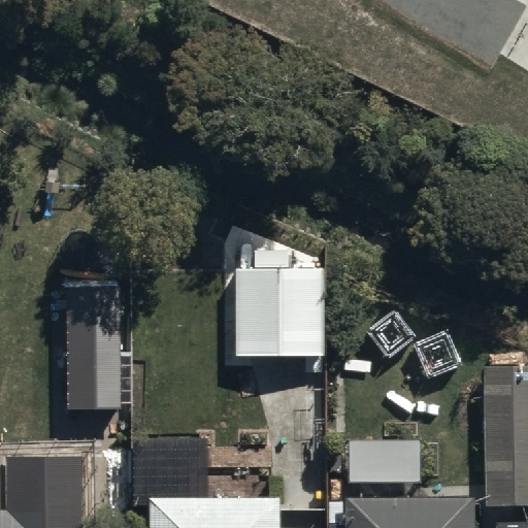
[(323,265),(238,267),(240,359),(325,357),(323,265)]
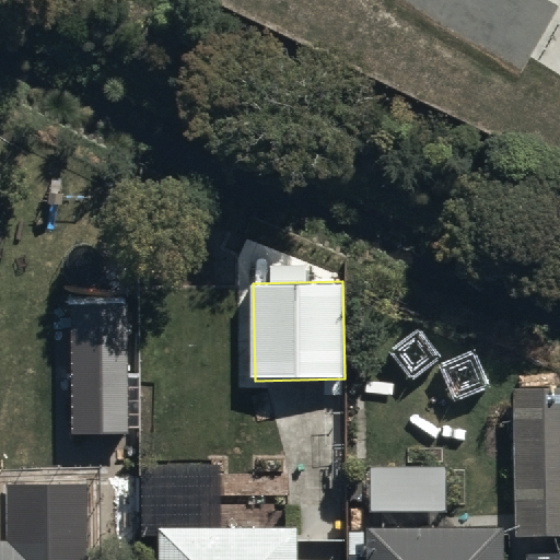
[(71,313),(70,429),(125,429),(125,313),(71,313)]
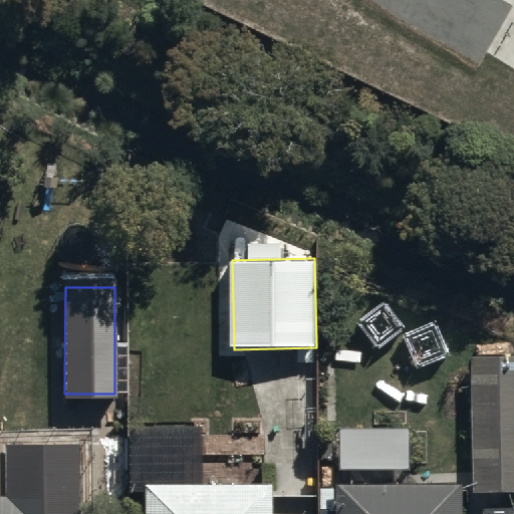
[(513,490),(513,356),(471,357),(472,491),(513,490)]
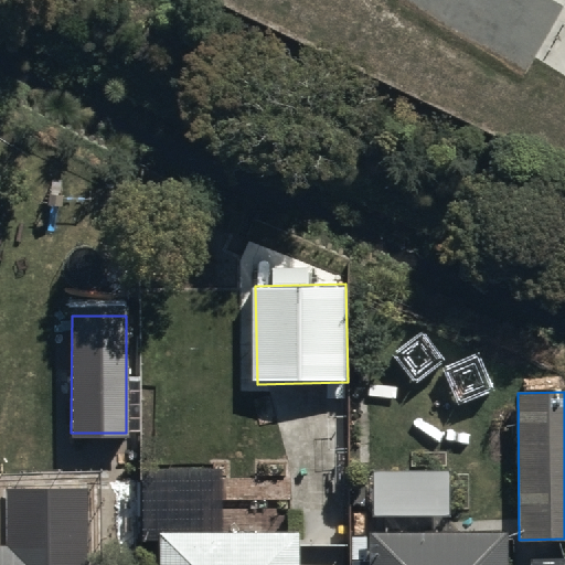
[(376,472),(376,515),(457,515),(457,471),(376,472)]
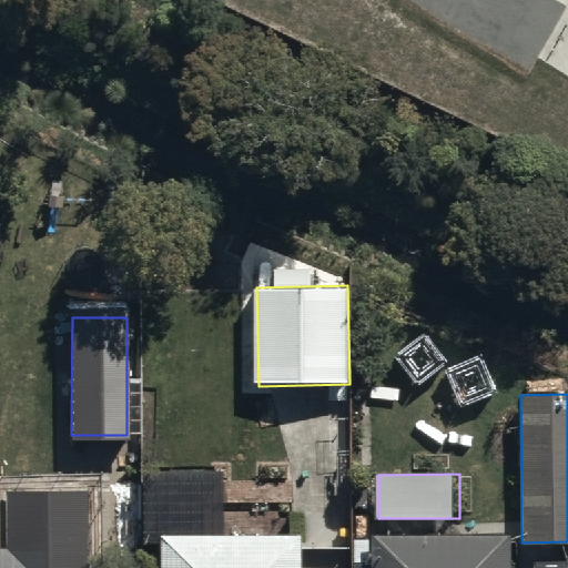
[(301,567),(302,523),(160,523),(159,567),(301,567)]
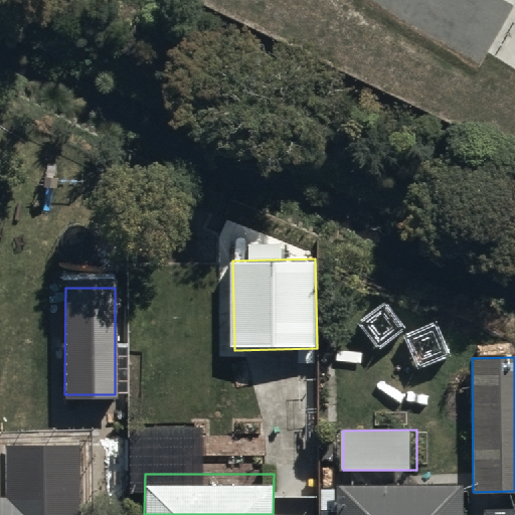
[(464,514),(464,484),(336,485),(335,514),(464,514)]
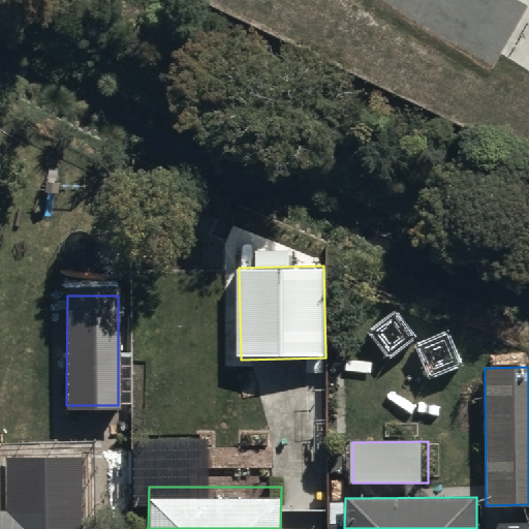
[(82,528),(82,499),(0,498),(0,528),(82,528)]
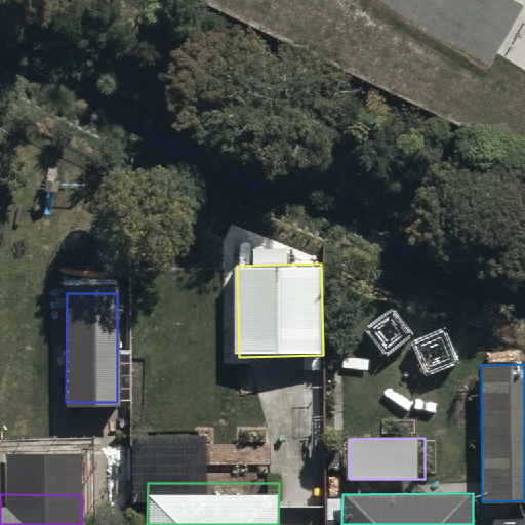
All buildings are outlined.
